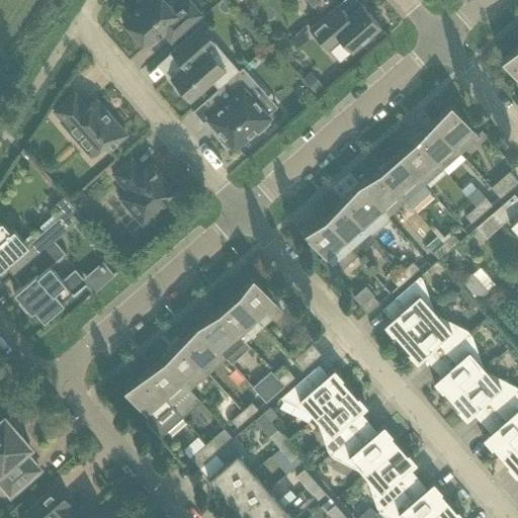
[(121,20),(144,47),(162,31),(171,42),(202,16),(188,0),(186,0),(173,11),(167,4),(163,0),(138,0),(135,3),(138,7),(121,20)]
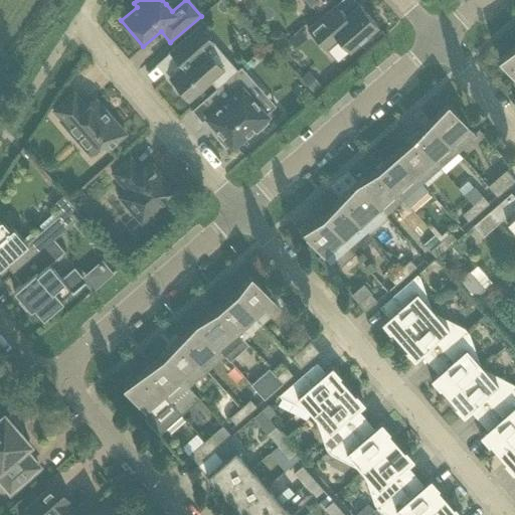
[(307,28),(321,44),(325,49),(337,38),(348,51),(377,25),(358,3),(344,15),(335,4),(307,28)]
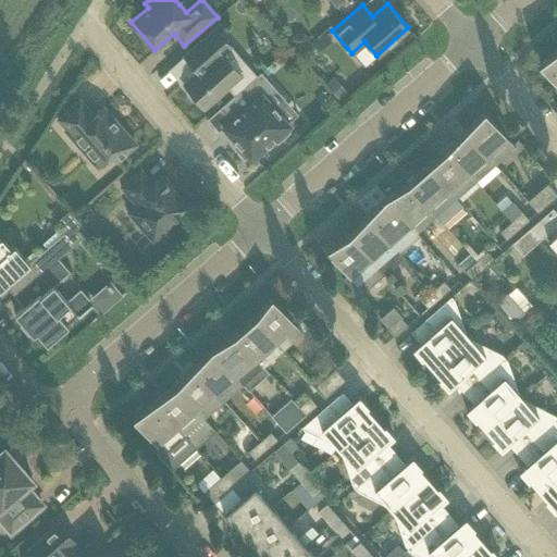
[(256,75),(214,27),(183,56),(196,71),(183,82),(188,89),(186,91),(195,101),(197,99),(203,106),(225,86),(233,95),(256,75)]
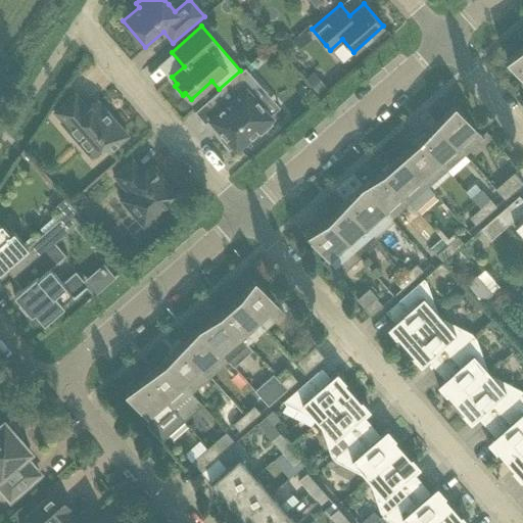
[(276,31),(270,36),(279,46),(288,37),(283,31),(276,31)]
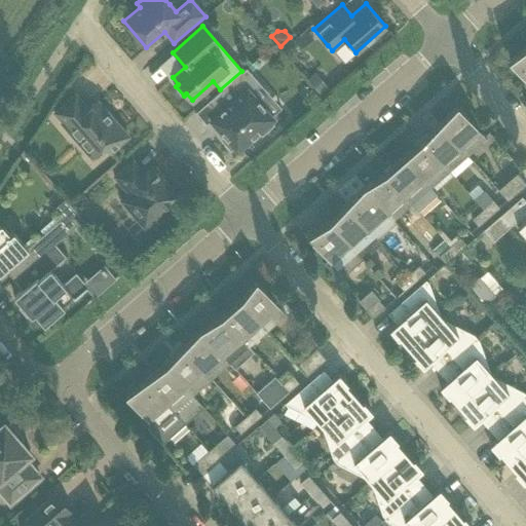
[(274,43),(265,50),(271,57),(279,49),(274,43)]
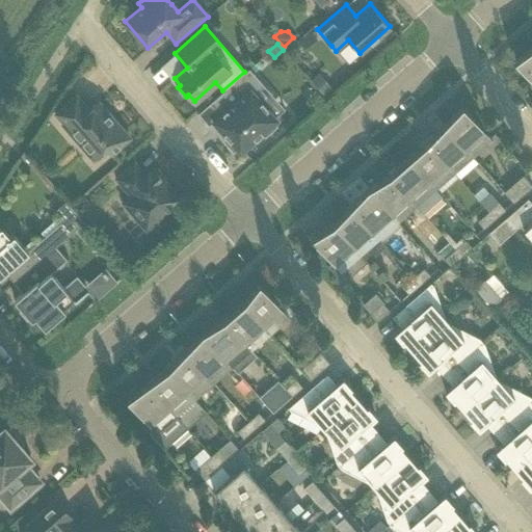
[(531,45),(512,59),(515,62),(531,81),(531,45)]
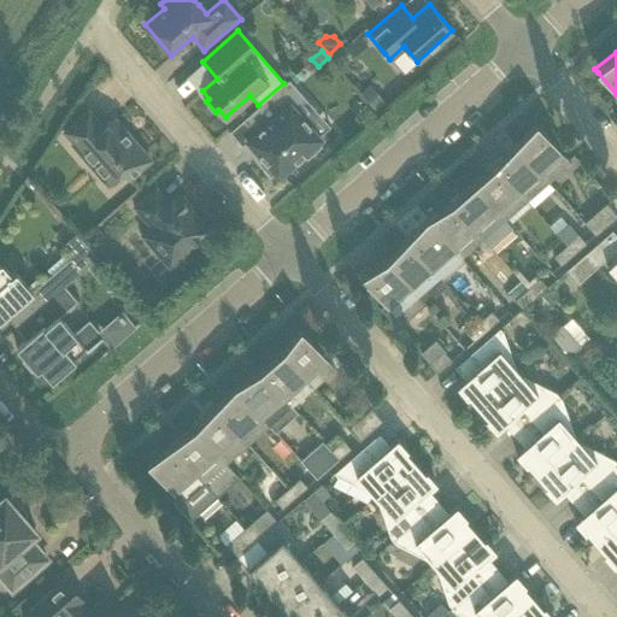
[(283,83),(258,105),(245,117),(257,131),(250,137),(260,148),(256,152),(262,158),(257,162),(270,176),(274,172),(277,177),(321,139),(288,103),(299,93),(288,80),(283,83)]
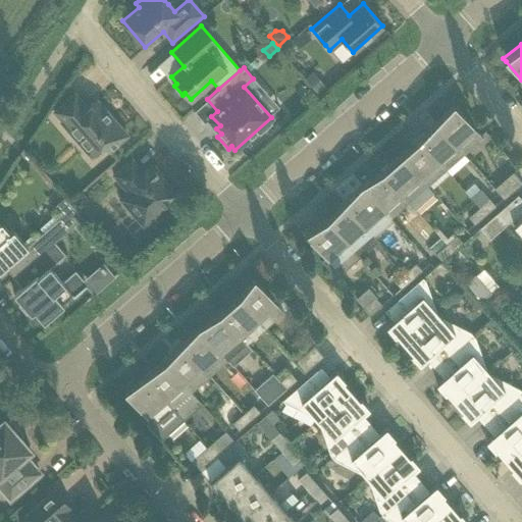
[(311,72),(304,79),(317,95),(325,88),(311,72)]
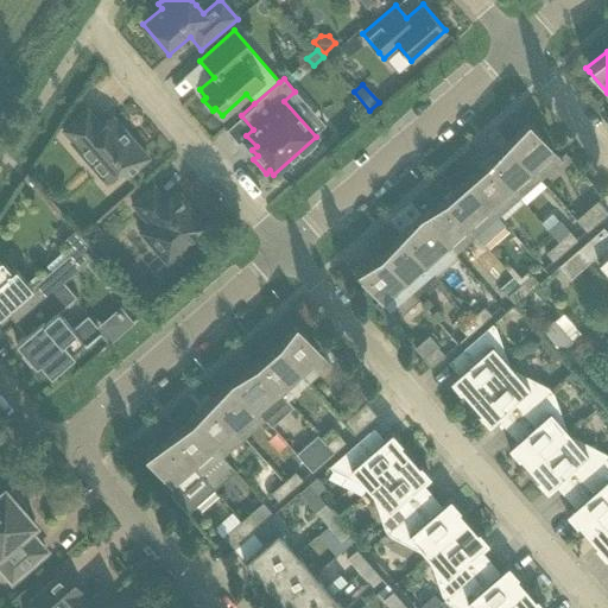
[(68,141),(105,184),(120,170),(126,176),(147,157),(112,115),(101,125),(87,108),(62,130),(70,139),(68,141)]
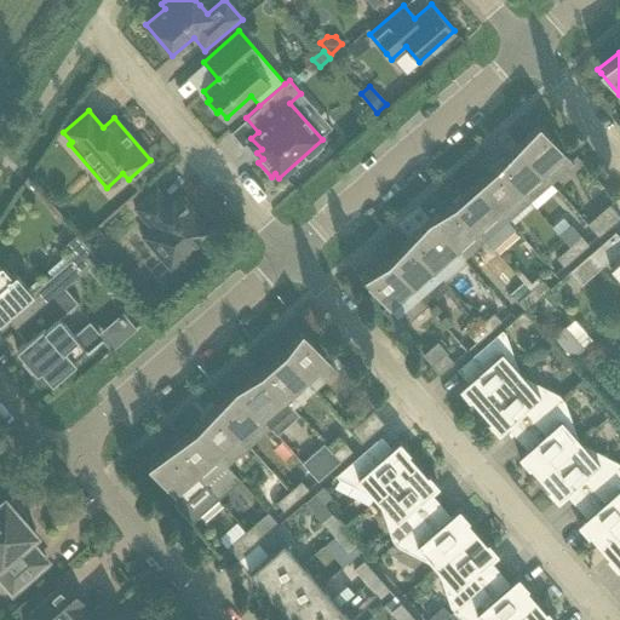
[(537,121),(516,143),(550,182),(573,162),(537,121)]
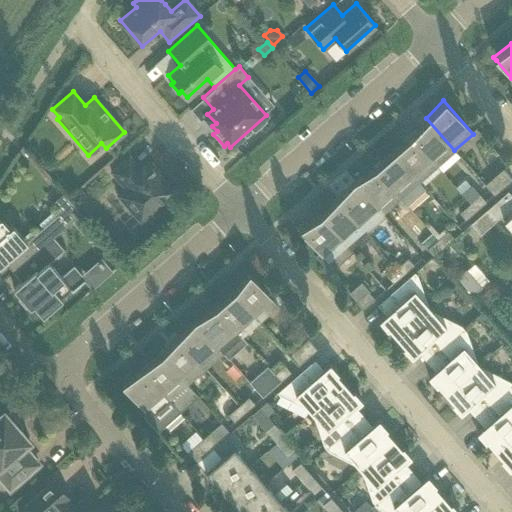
[(426,118),(410,136),(436,166),(454,150),(426,118)]
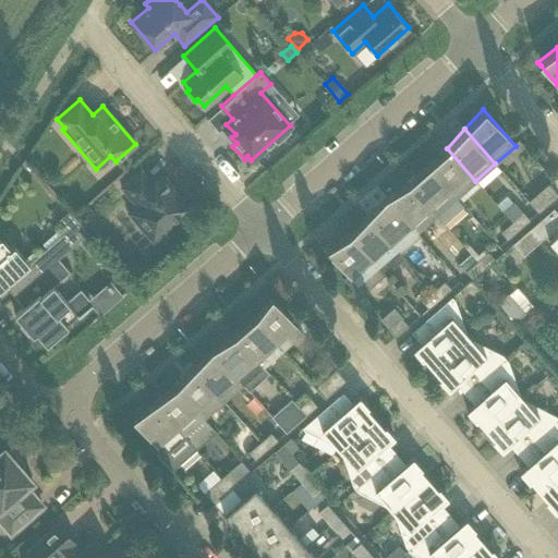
[(447,148),(427,165),(456,198),(475,181),(447,148)]
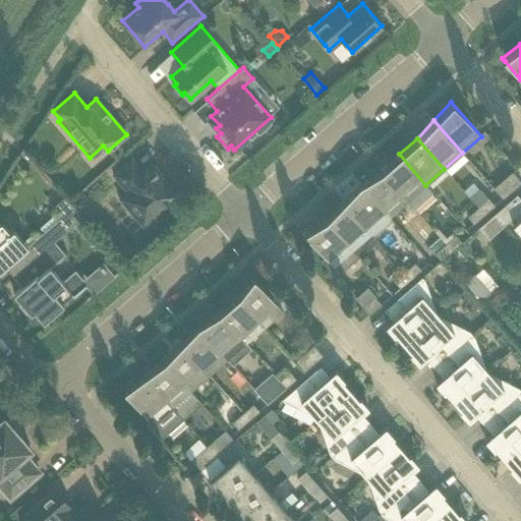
[(381,170),(407,200),(407,201),(410,205),(429,188),(426,184),(425,185),(399,154),(381,170)]
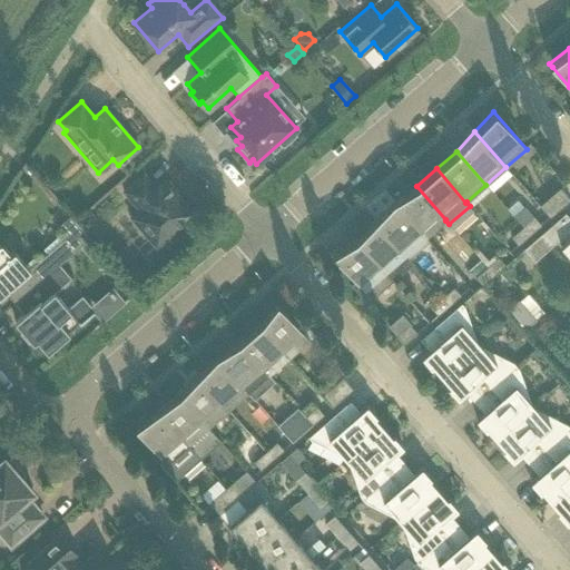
[(123,190),(139,209),(130,216),(141,229),(148,224),(161,239),(193,213),(175,193),(176,190),(166,178),(156,187),(144,173),(123,190)]
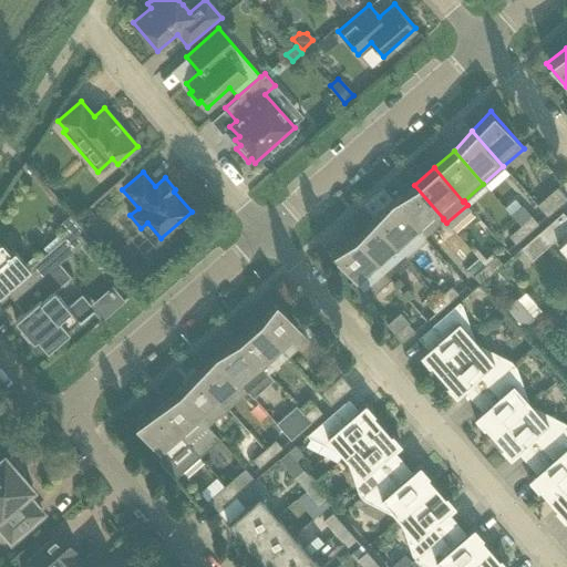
[(414,185),(390,198),(423,236),(443,219),(443,218),(414,185)]
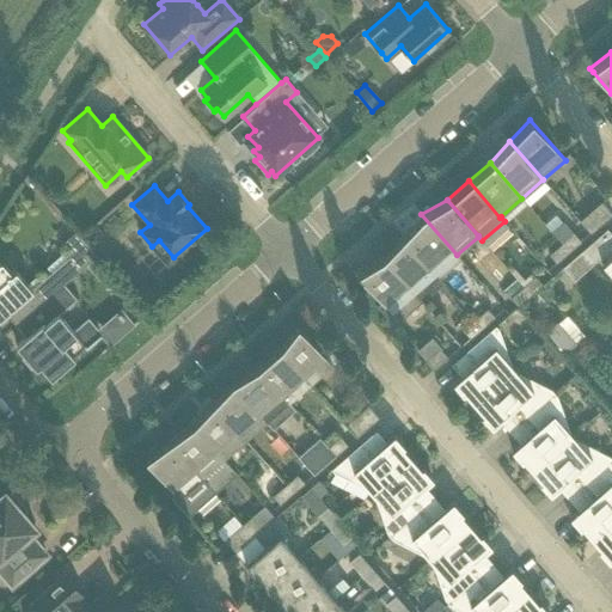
[(579,220),(589,233),(611,214),(601,201),(579,220)]
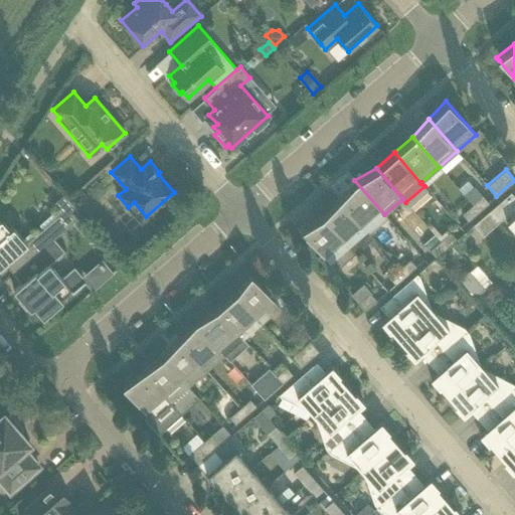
[(354,180),(338,198),(366,230),(384,214),(354,180)]
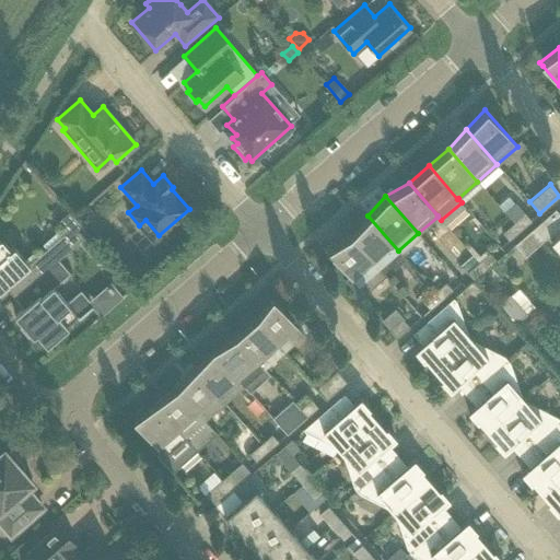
[(74,217),(74,216),(73,217),(84,229),(96,218),(86,207),(74,217)]
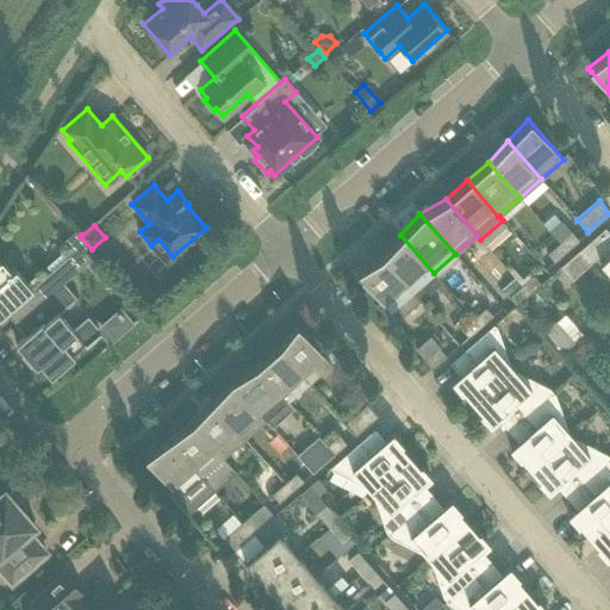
[(595,257),(609,274),(609,234),(604,228),(560,266),(572,279),(595,257)]
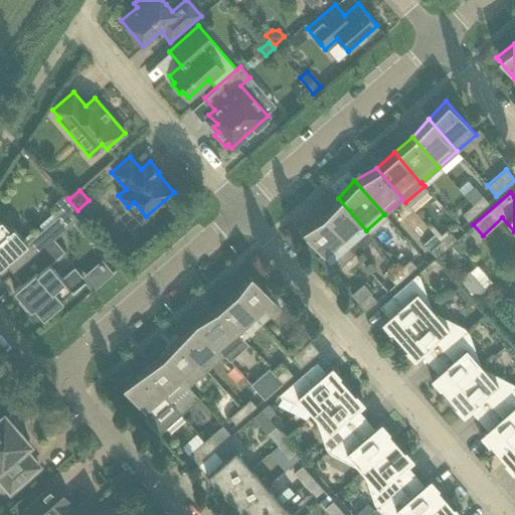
[(0,267),(4,264),(13,274),(32,258),(53,238),(71,222),(79,215),(80,214),(77,210),(67,199),(68,198),(64,193),(53,202),(61,211),(25,242),(12,227),(9,230),(0,220),(0,267)]
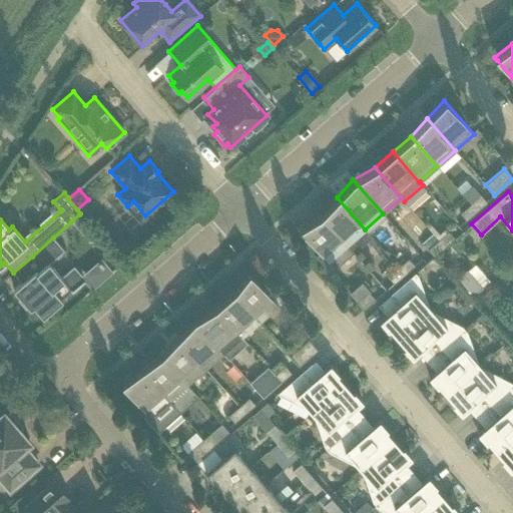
[(480,195),(470,204),(476,211),(487,201),(480,195)]
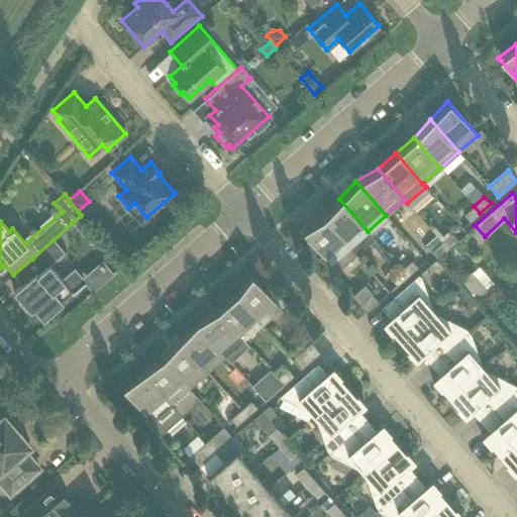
[(339,199),(323,217),(349,247),(368,231),(339,199)]
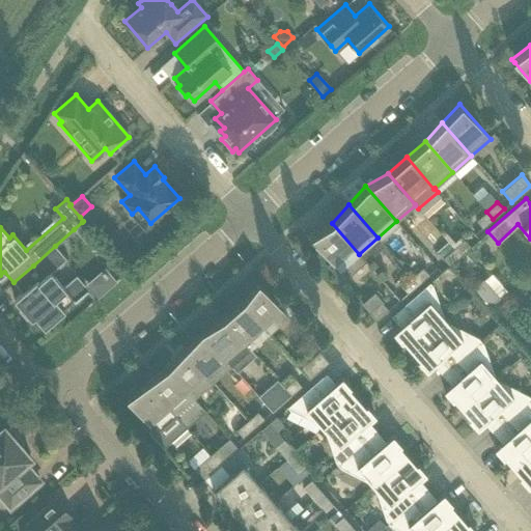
[(493,219),(486,212),(476,221),(482,228),(493,219)]
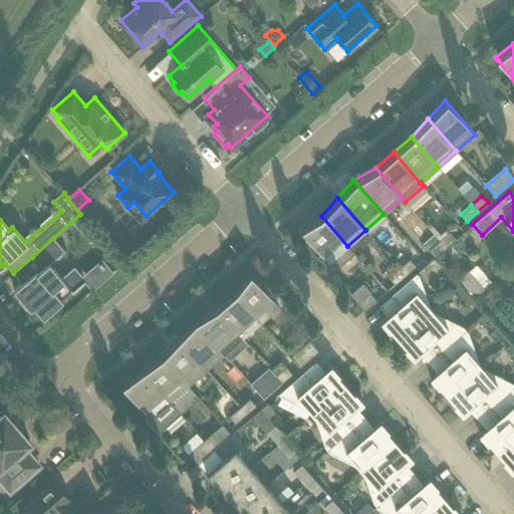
[(90,227),(79,215),(71,222),(82,234),(90,227)]
